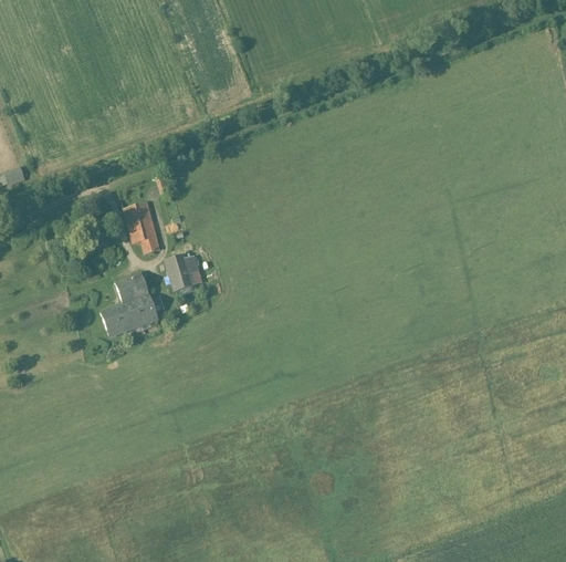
[(7,187),(25,180),(20,164),(0,172),(7,187)]
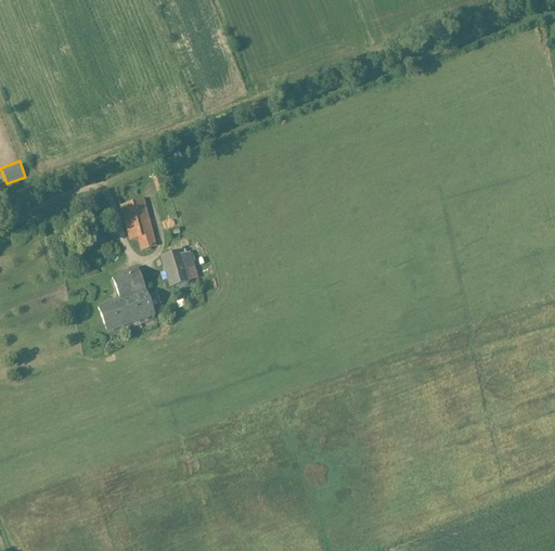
[(144,196),(128,201),(137,234),(140,234),(143,246),(156,243),(152,230),(153,230),(144,196)]
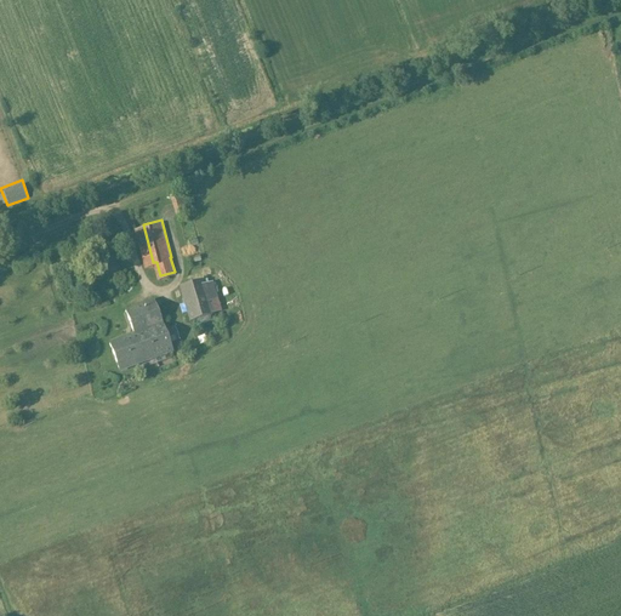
[(115,255),(98,258),(103,274),(119,271),(115,255)]
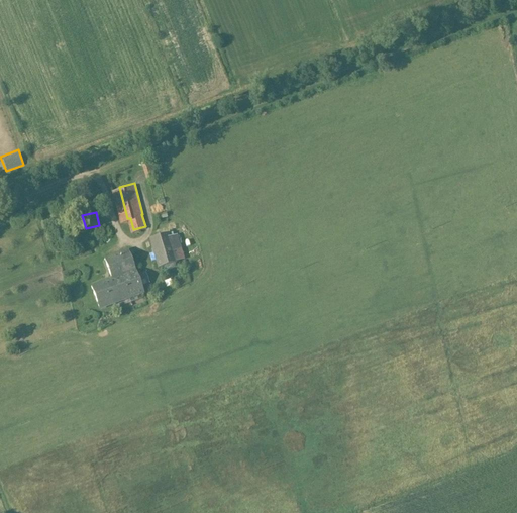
[(169,229),(150,235),(159,265),(177,259),(169,229)]
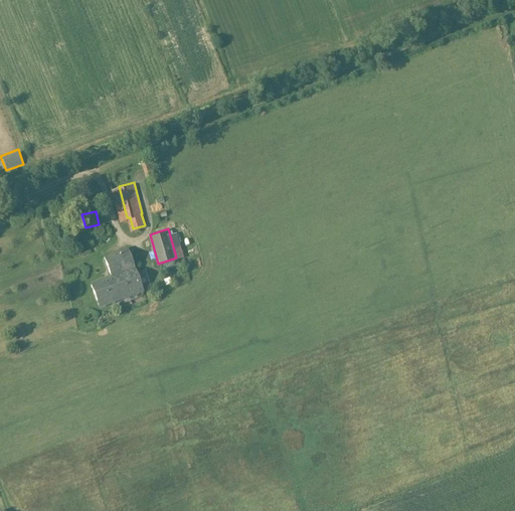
[(77,236),(70,241),(76,250),(83,245),(77,236)]
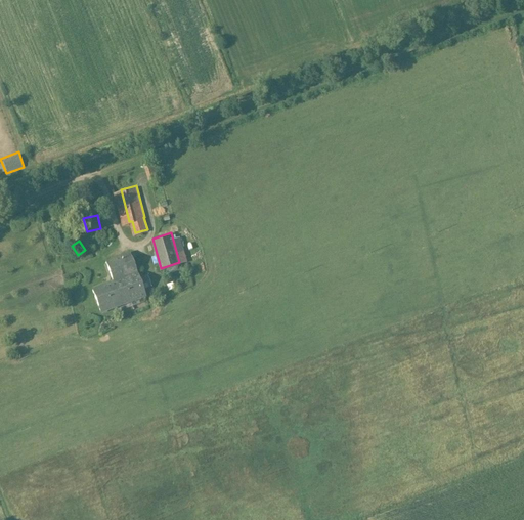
[(130,251),(106,259),(114,278),(93,287),(101,309),(145,293),(130,251)]
